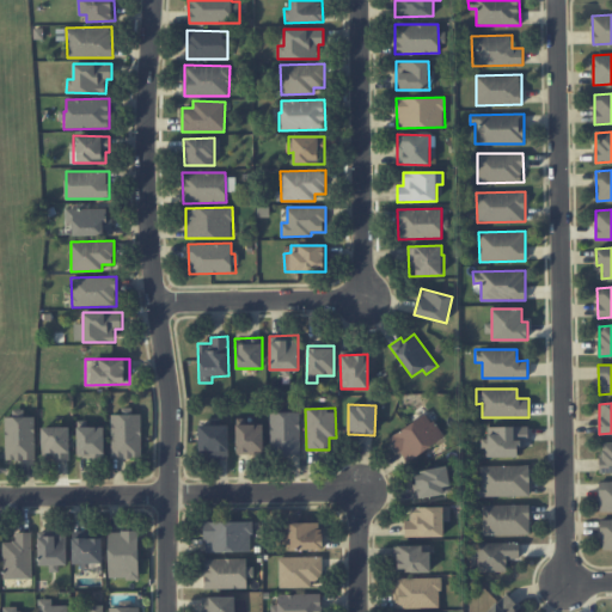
[(271,456),(300,456),(299,411),(270,412),(271,456)]
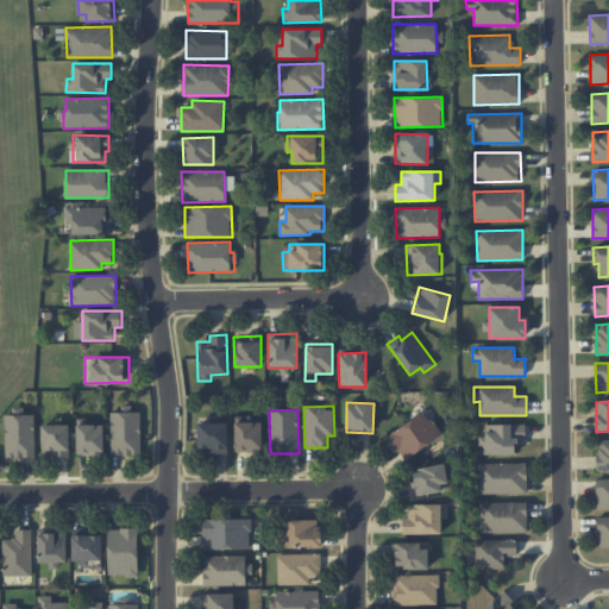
[(441,437),(427,410),(388,434),(402,460),(441,437)]
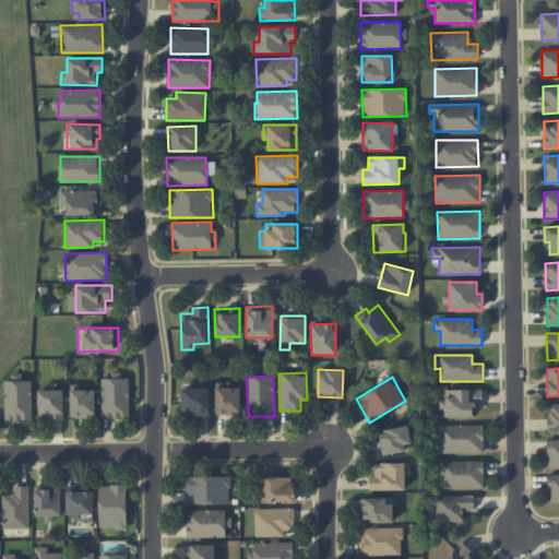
[(102,378),(102,417),(129,417),(129,378),(102,378)]
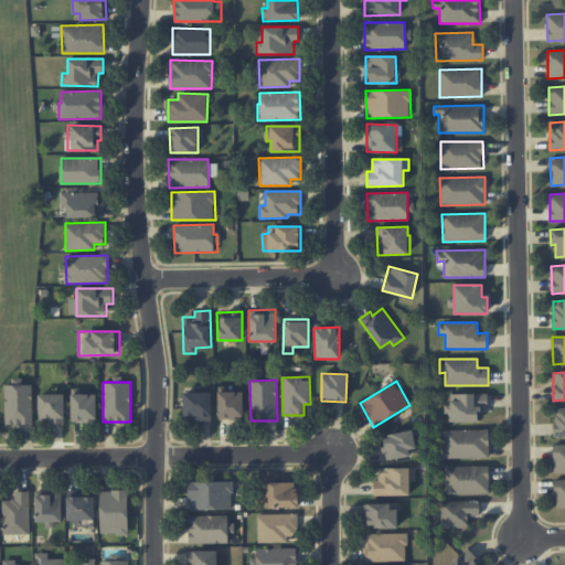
[(32,385),(4,385),(6,424),(33,424),(32,385)]
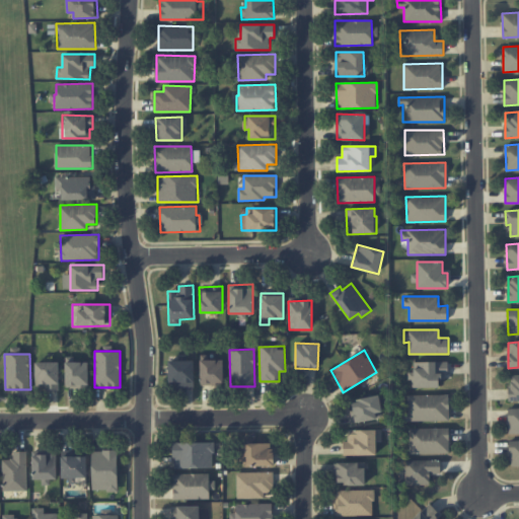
[(168,361),(169,388),(194,387),(194,360),(168,361)]
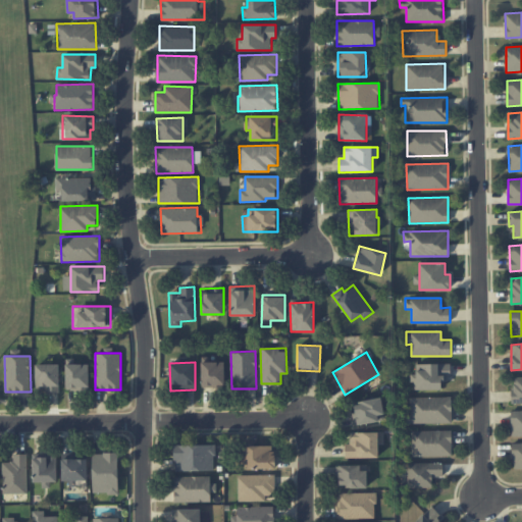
[(451,363),(416,364),(416,374),(412,374),(413,389),(442,389),(442,377),(451,377),(451,363)]
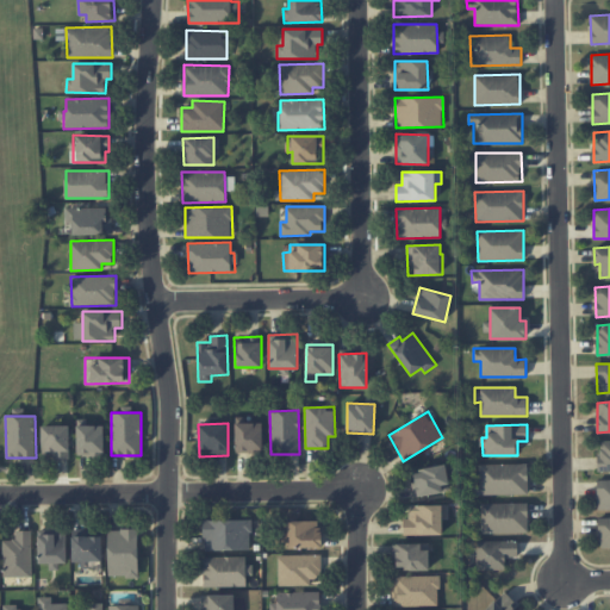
[(42,454),(53,454),(53,458),(69,458),(69,425),(42,425),(42,454)]
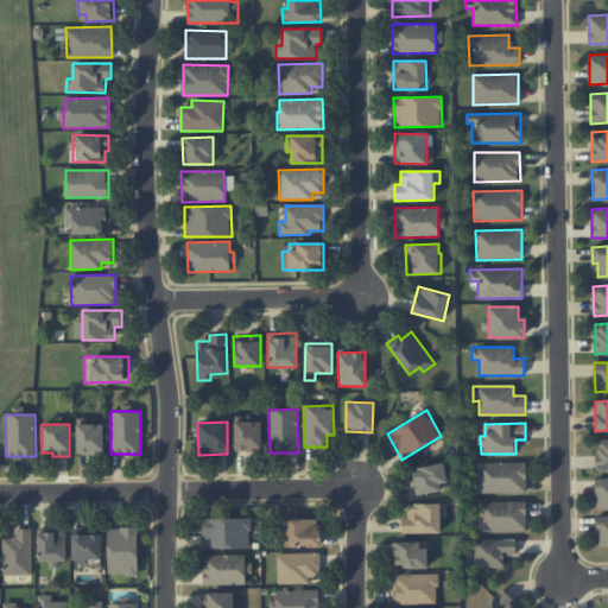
[(607,438),(596,439),(596,469),(607,469),(607,438)]
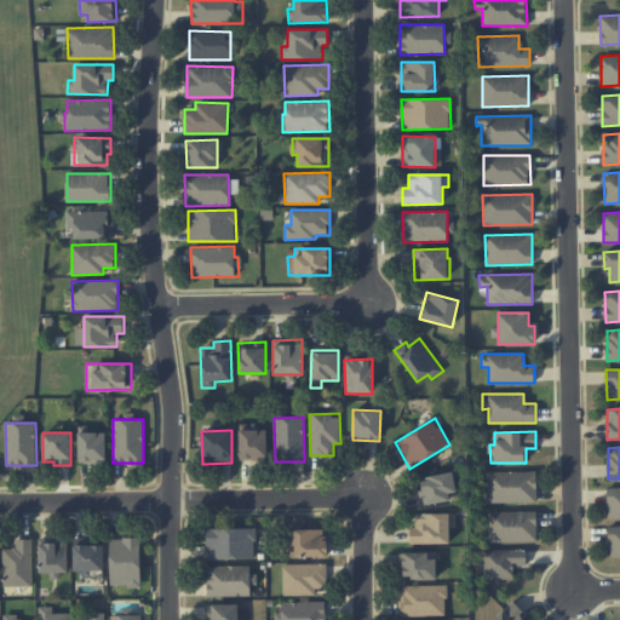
[(486,472),(487,503),(537,501),(535,471),(486,472)]
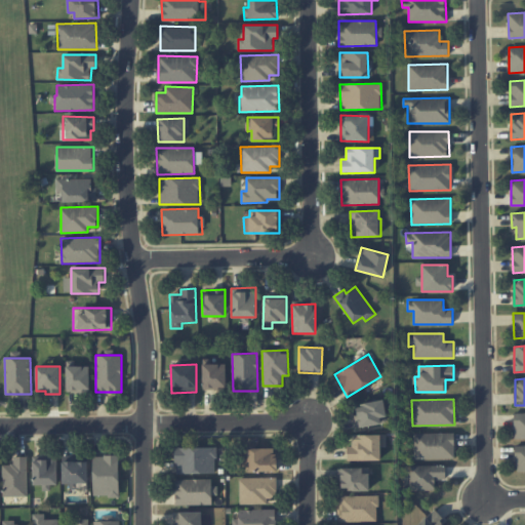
[(387,423),(384,400),(354,405),(357,428),(387,423)]
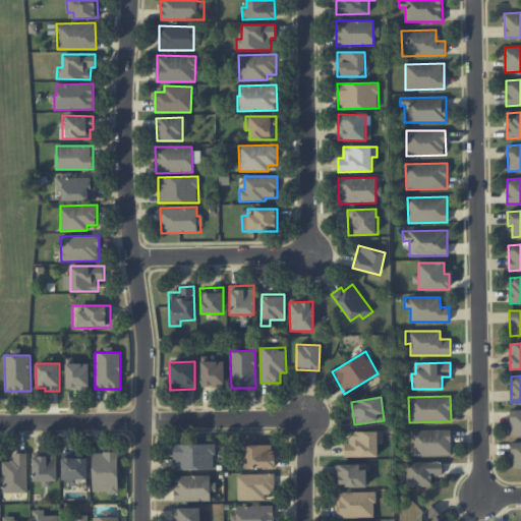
[(510,436),(520,435),(520,409),(510,410),(510,436)]
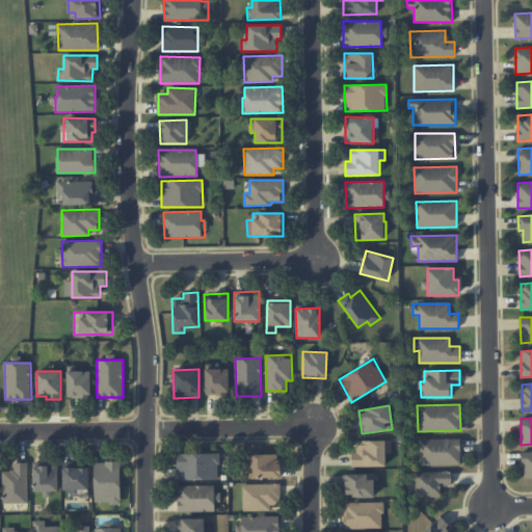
[(419,439),(420,464),(460,464),(460,439),(419,439)]
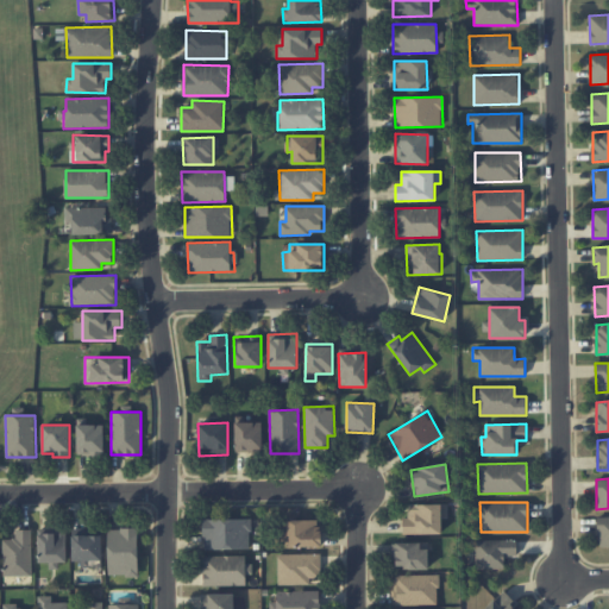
[(441,533),(441,518),(447,518),(447,504),(403,504),(403,534),(441,533)]
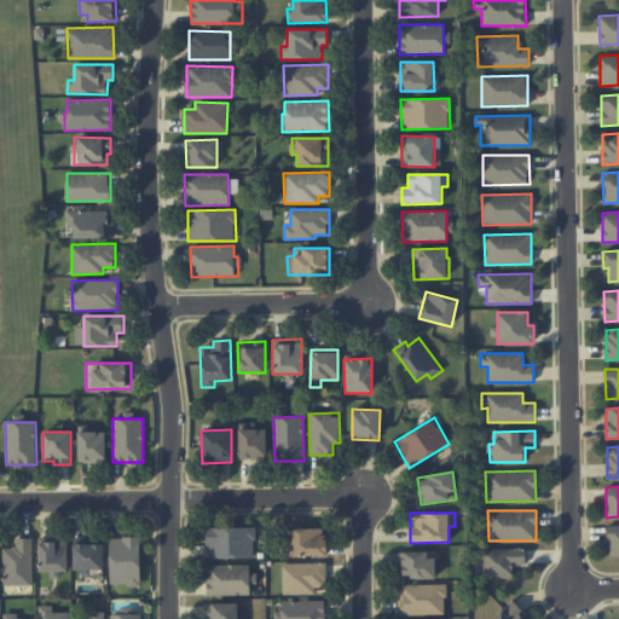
[(618,525),(607,526),(608,555),(618,555),(618,525)]
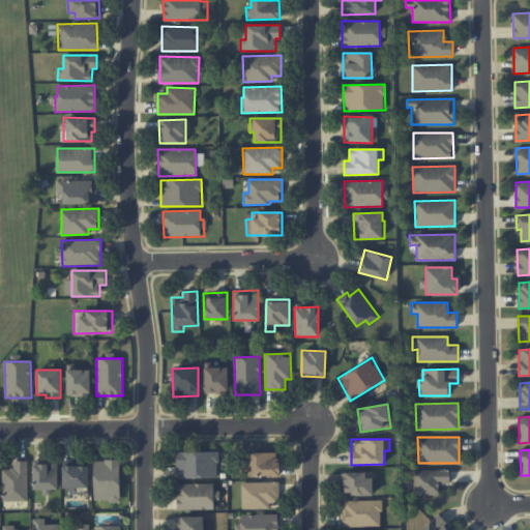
[(177,478),(218,477),(218,451),(177,451),(177,478)]
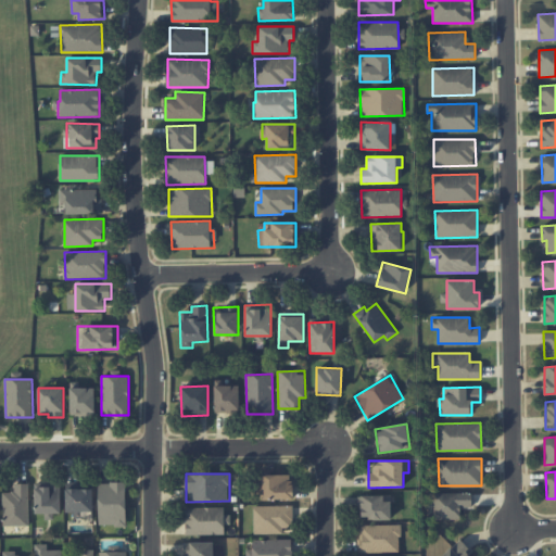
[(262,476),(263,500),(293,498),(292,474),(262,476)]
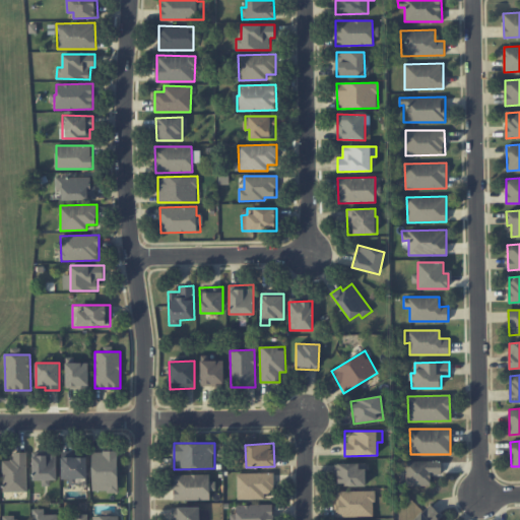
[(62,478),(87,479),(87,451),(62,451),(62,478)]
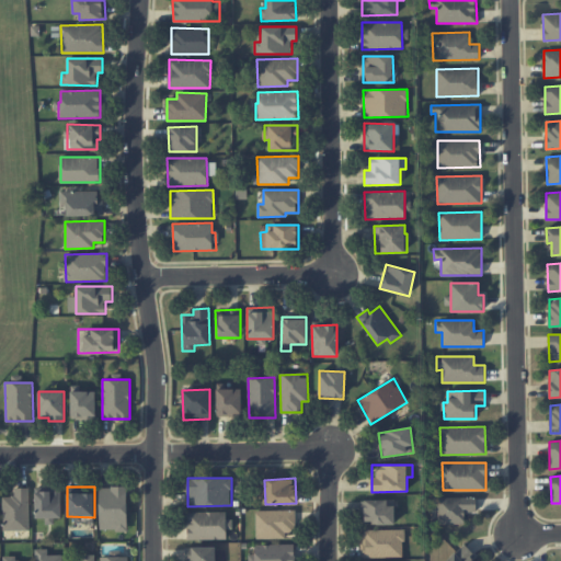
[(127,530),(127,487),(100,487),(100,530),(127,530)]
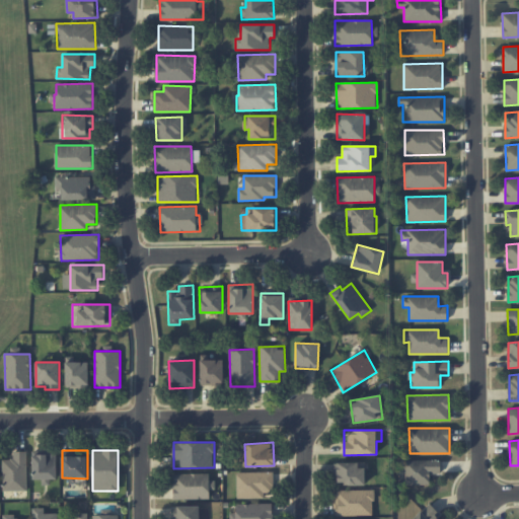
[(3,491),(27,491),(26,451),(13,451),(14,458),(3,458),(3,491)]
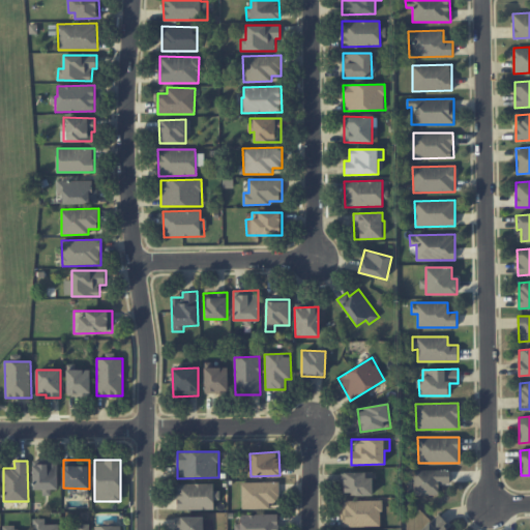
[(58,490),(57,461),(33,462),(34,491),(58,490)]
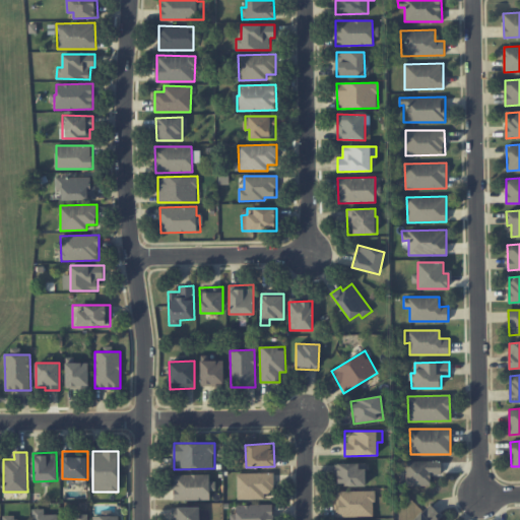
[(441,460),(405,461),(406,485),(431,485),(430,474),(441,474),(441,460)]
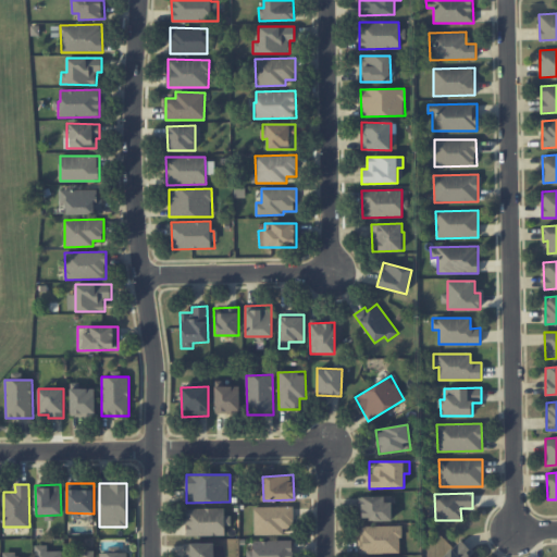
[(392,520),(392,496),(360,496),(360,520),(392,520)]
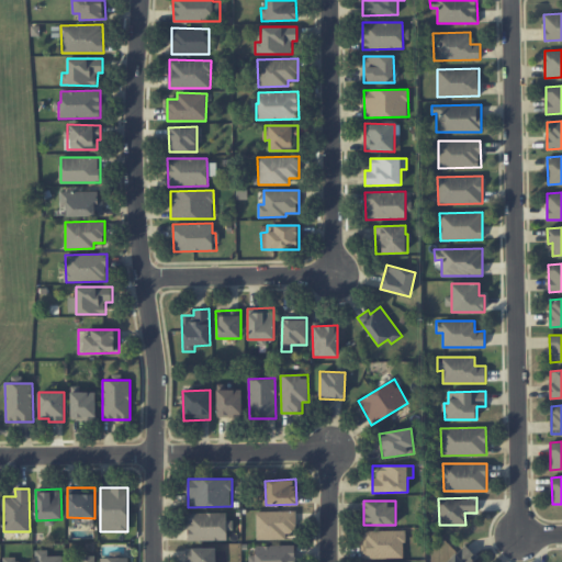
[(295,510),(256,512),(256,540),(285,539),(285,534),(296,534),(295,510)]
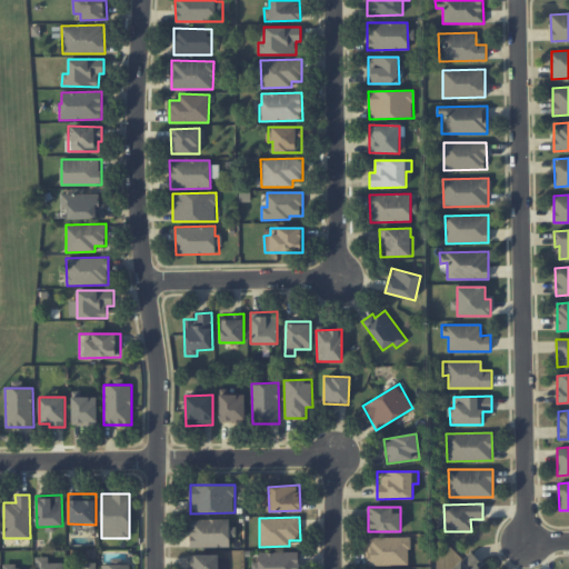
[(190,547),(229,547),(229,518),(189,520),(190,547)]
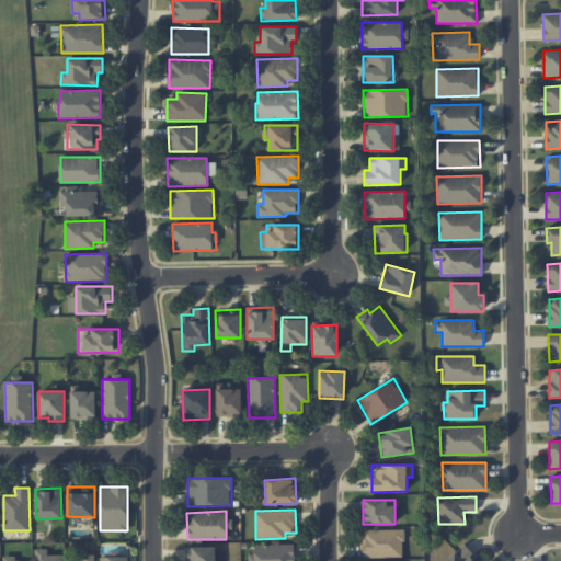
[(362,558),(403,557),(403,529),(361,530),(362,558)]
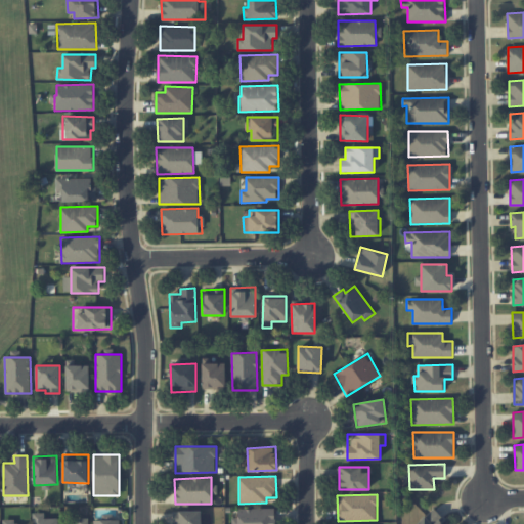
[(274,523),(274,508),(237,509),(237,523),(274,523)]
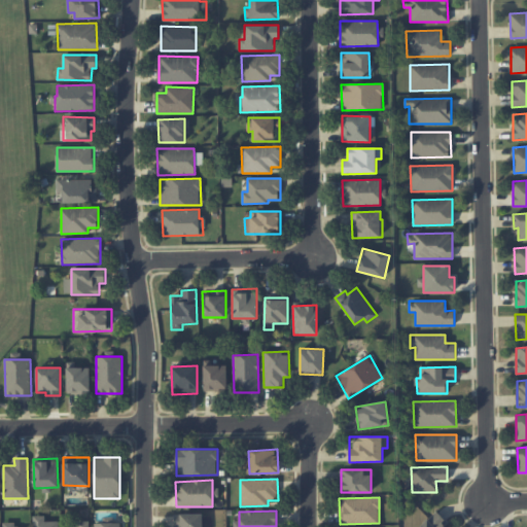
[(419,526),(443,526),(448,523),(436,512),(419,526)]
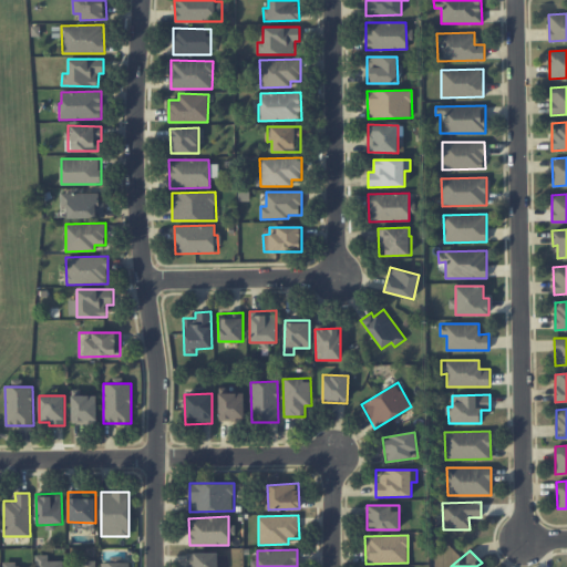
[(218,566),(218,553),(187,554),(187,566),(218,566)]
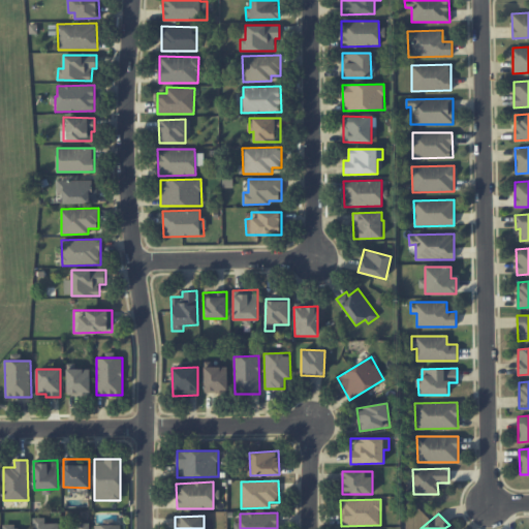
[(59,528),(59,523),(45,523),(45,518),(34,518),(33,528),(59,528)]
